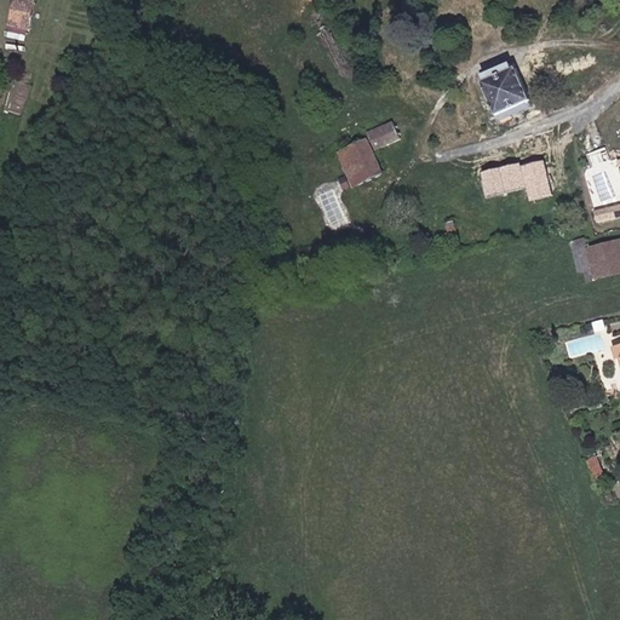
[(0,33),(23,40),(34,1),(28,0),(5,0),(0,18),(0,33)]
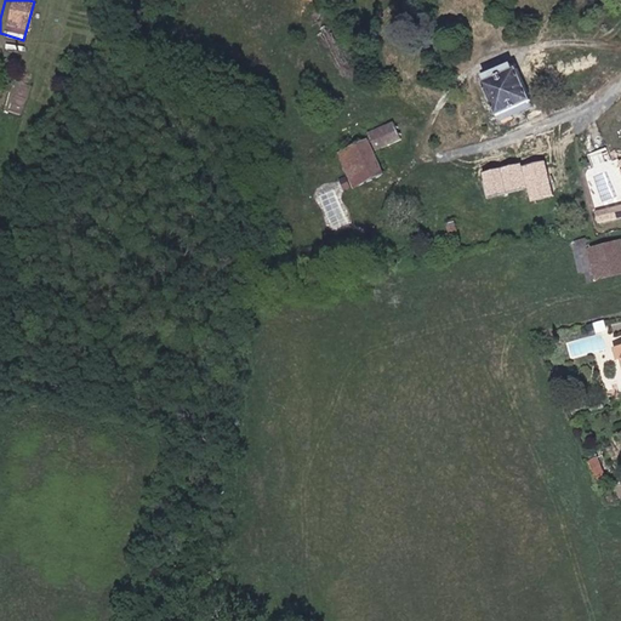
[(484,80),(488,87),(513,78),(508,68),(484,80)]
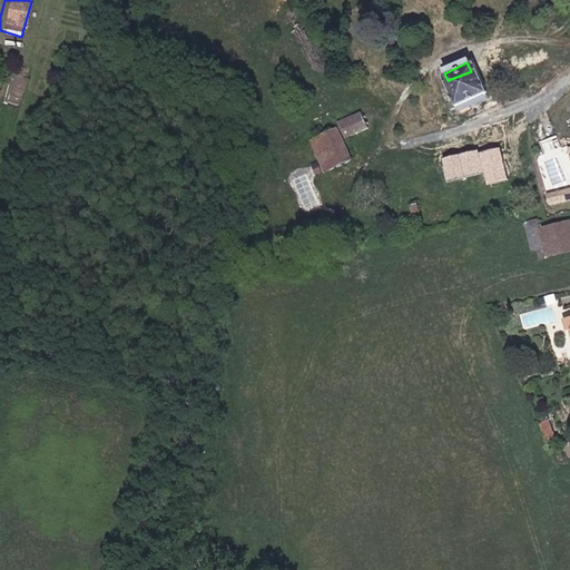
[(488,96),(475,69),(471,71),(448,80),(443,82),(460,115),(470,109),(468,104),(488,96)]
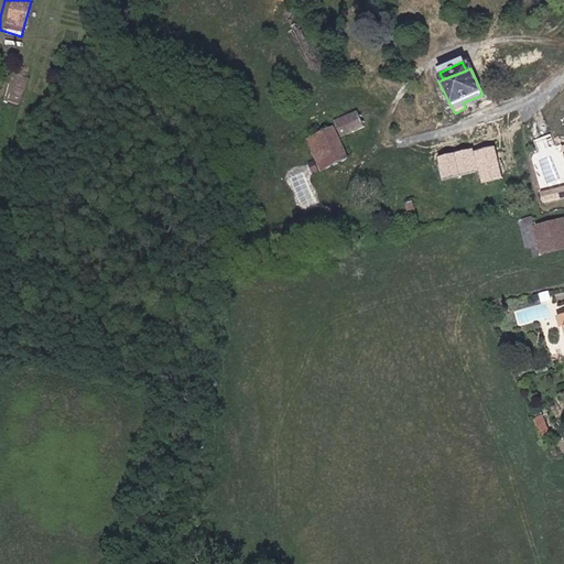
[(485,99),(483,95),(463,102),(465,108),(485,99)]
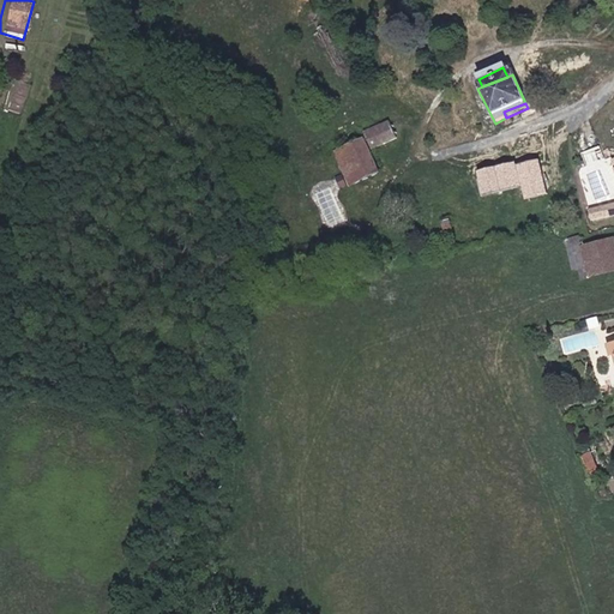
[(389,120),(363,130),(372,150),(397,139),(389,120)]
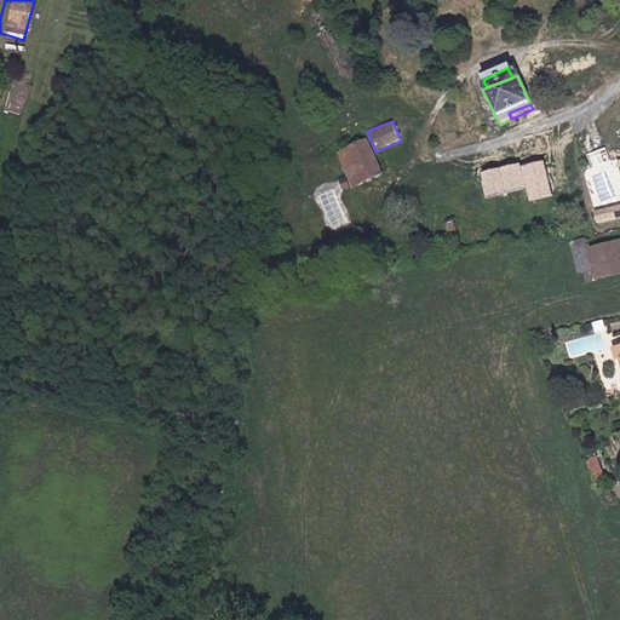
[(371,149),(366,137),(338,148),(354,187),(380,176),(371,149)]
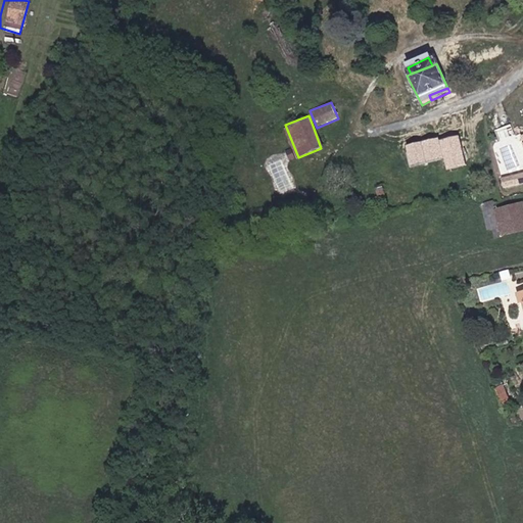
[(458,136),(438,140),(442,159),(444,170),(465,165),(458,136)]
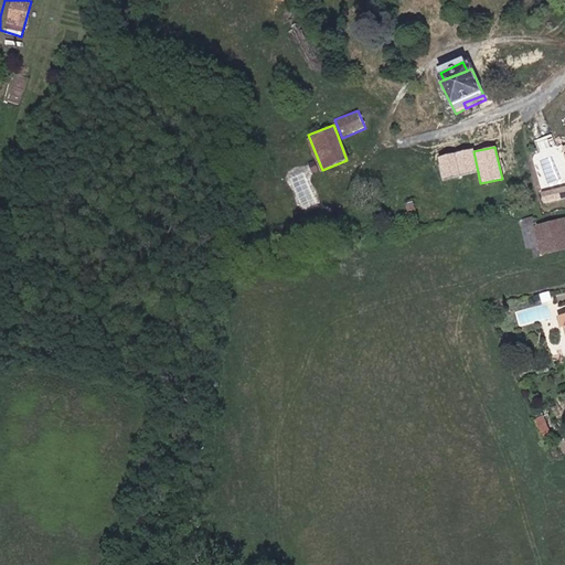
[(455,153),(460,177),(478,172),(472,150),(455,153)]
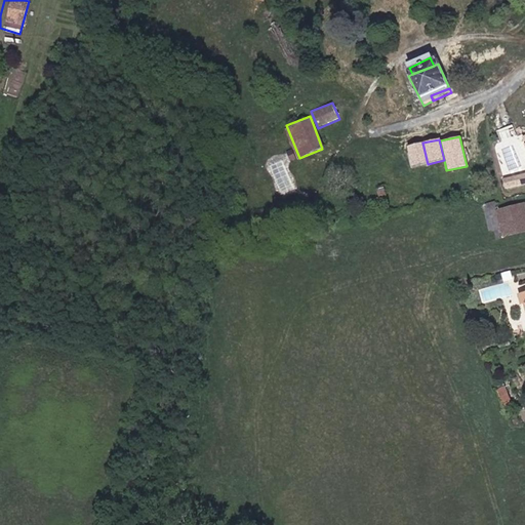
[(422,143),(406,147),(411,168),(428,164),(422,143)]
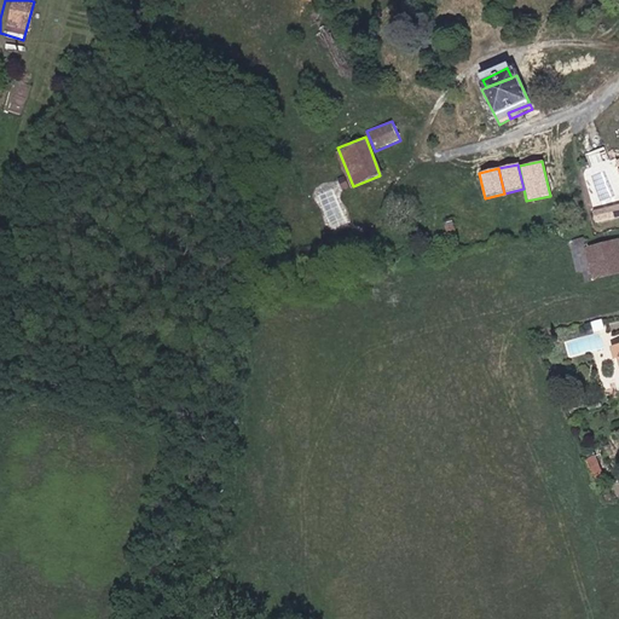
[(596,224),(618,217),(618,203),(593,212),(596,224)]
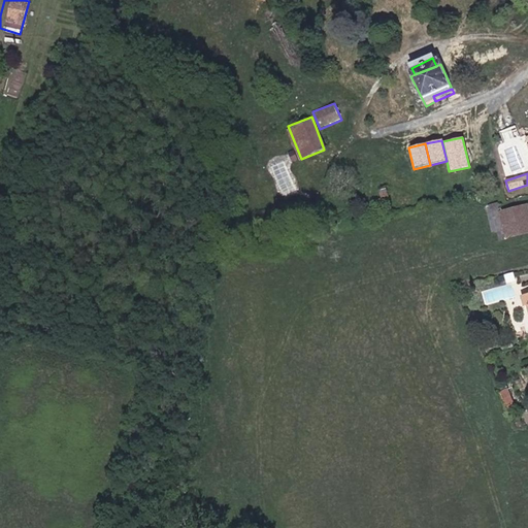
[(461,194),(462,203),(471,202),(469,193),(461,194)]
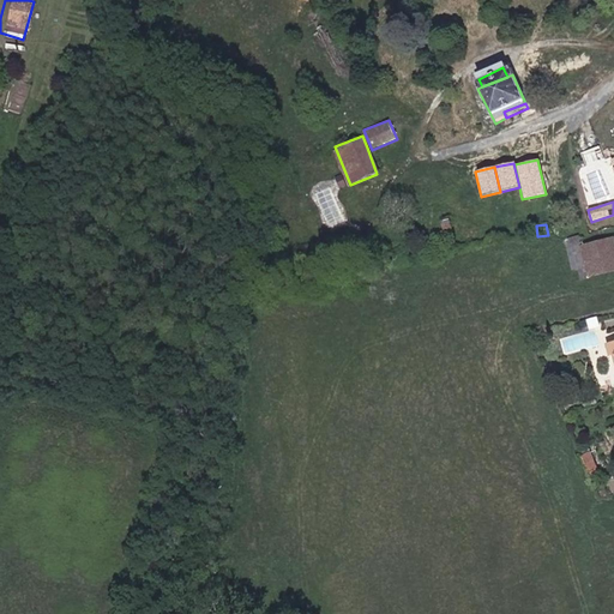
[(432,229),(438,253),(450,252),(444,227),(432,229)]
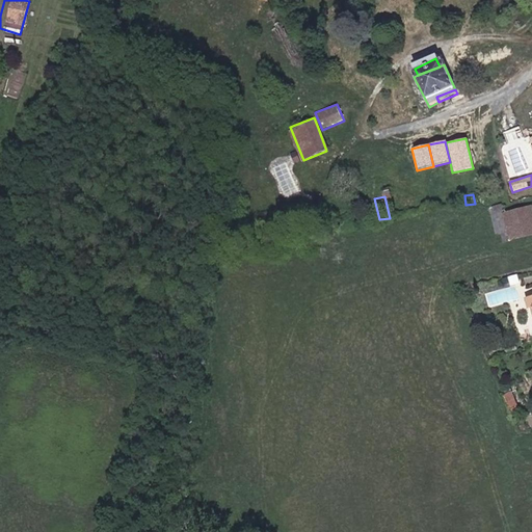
[(504,214),(510,239),(531,232),(531,208),(531,207),(504,214)]
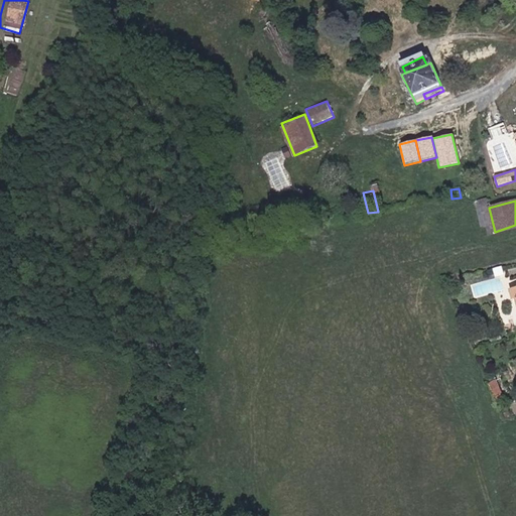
[(486,293),(503,288),(501,278),(483,282),(486,293)]
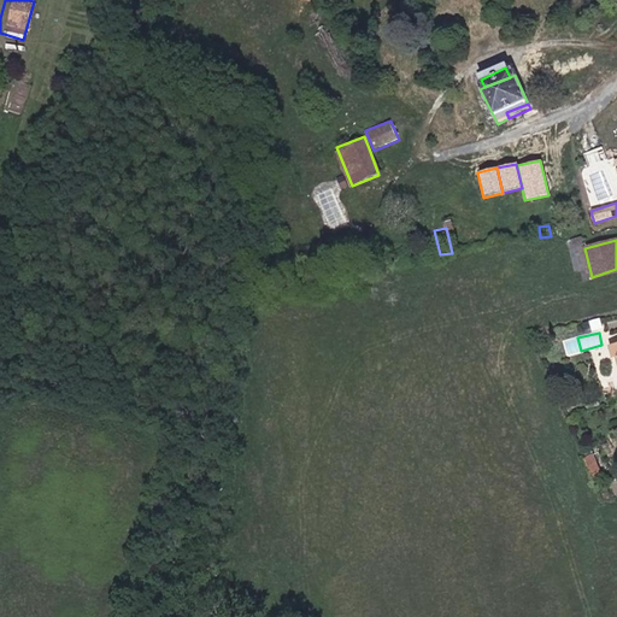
[(594,453),(586,457),(594,474),(601,470),(594,453)]
